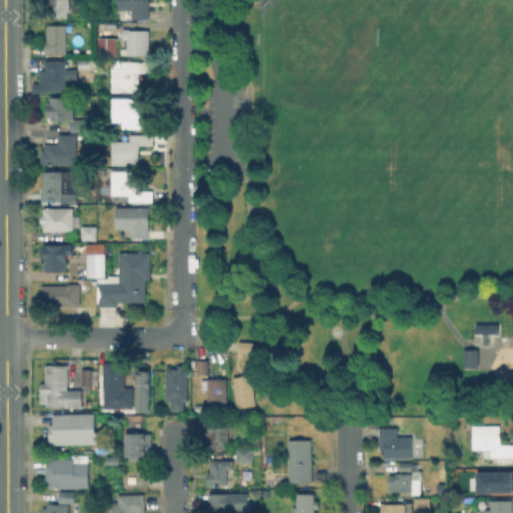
[(69,0),(70,11),(68,11),(68,16),(50,17),(50,10),(48,10),(48,3),(50,3),(50,0),(69,0)]
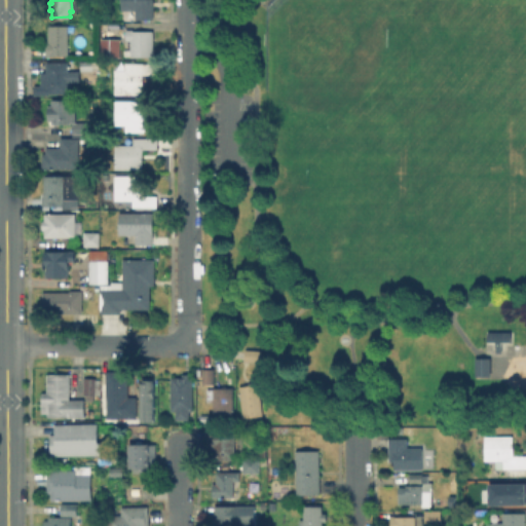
[(153,0),(154,19),(127,19),(127,11),(128,11),(128,9),(121,9),(121,8),(115,8),(115,3),(122,3),(122,0),(153,0)]
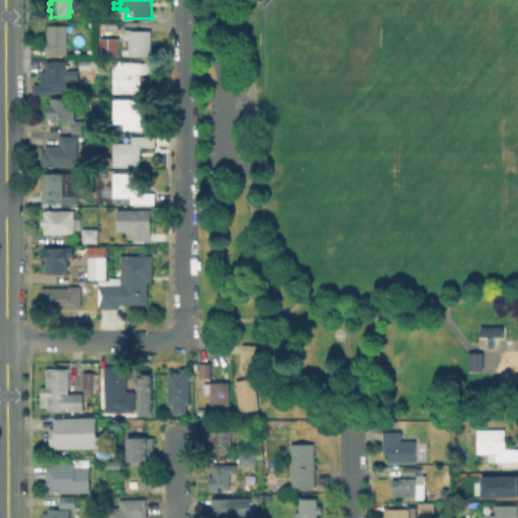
[(67,24),(67,47),(70,47),(70,53),(67,53),(67,54),(47,55),(47,40),(49,40),(49,24),(67,24)]
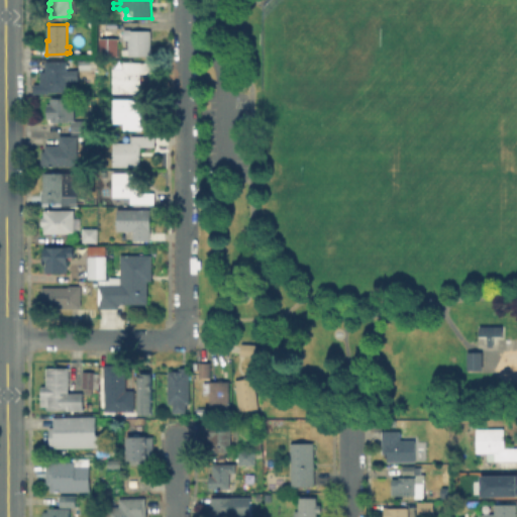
[(150,29),(150,56),(128,55),(128,38),(124,38),(124,28),(131,28),(131,29),(150,29)]
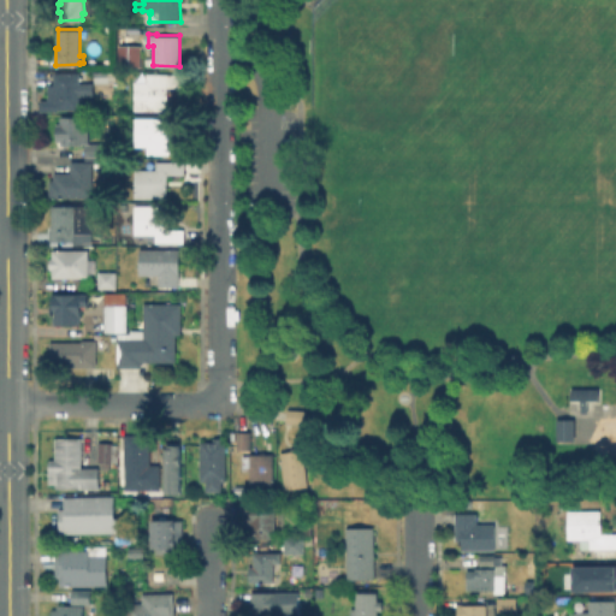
[(141,45),(141,66),(119,66),(119,43),(141,45)]
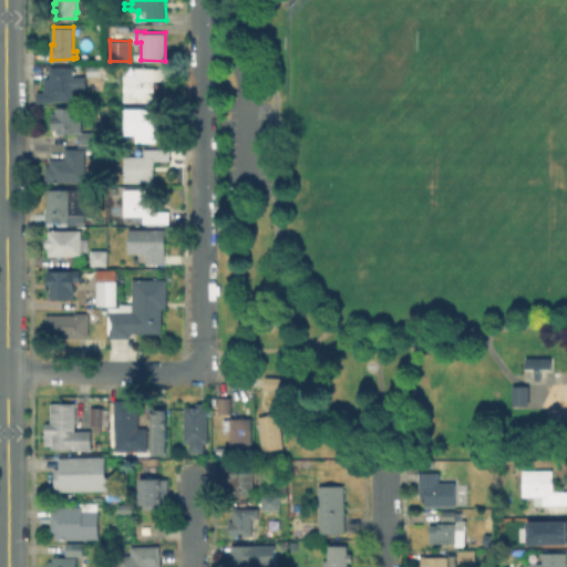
[(100,64),(101,74),(88,74),(88,73),(84,74),(84,66),(86,66),(86,65),(100,64)]
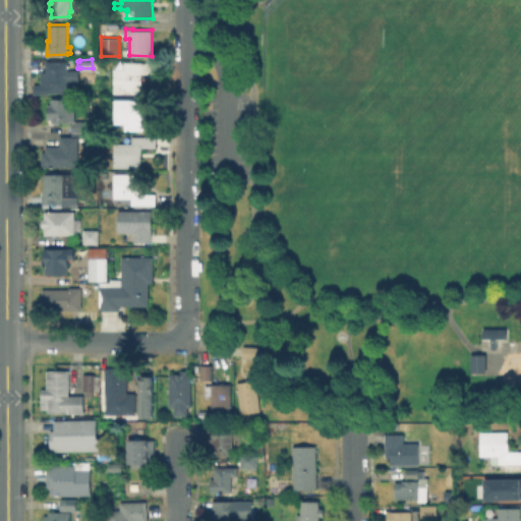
[(67,61),(68,92),(49,92),(49,75),(47,75),(46,61),(67,61)]
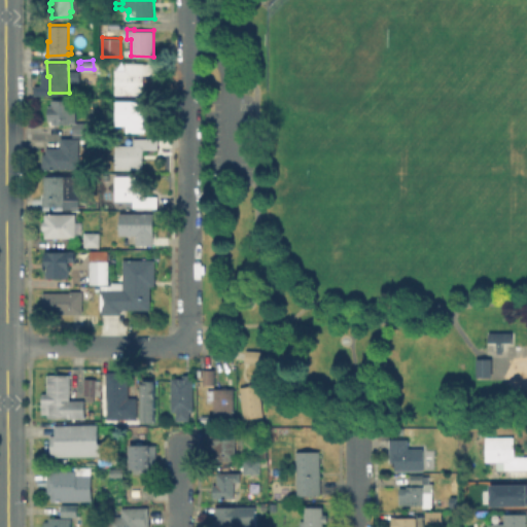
[(157,63),(157,74),(143,74),(143,94),(115,94),(115,63),(157,63)]
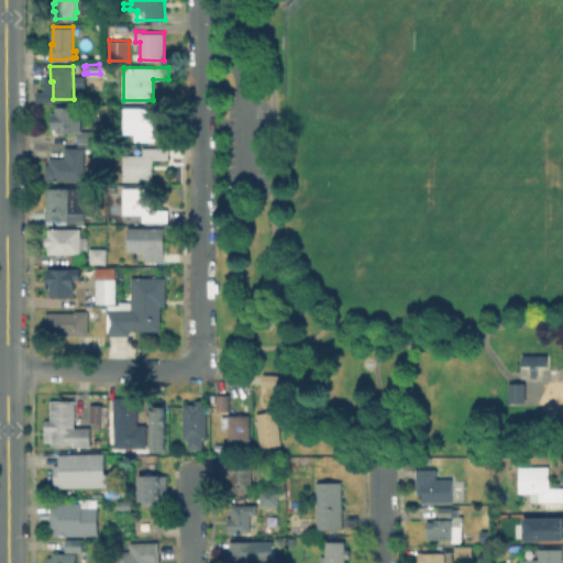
[(76,105),(76,119),(81,119),(81,130),(92,130),(92,131),(98,131),(98,140),(92,140),(92,142),(77,142),(77,131),(76,131),(76,132),(56,132),(56,129),(53,129),(52,112),(56,112),(56,105),(76,105)]
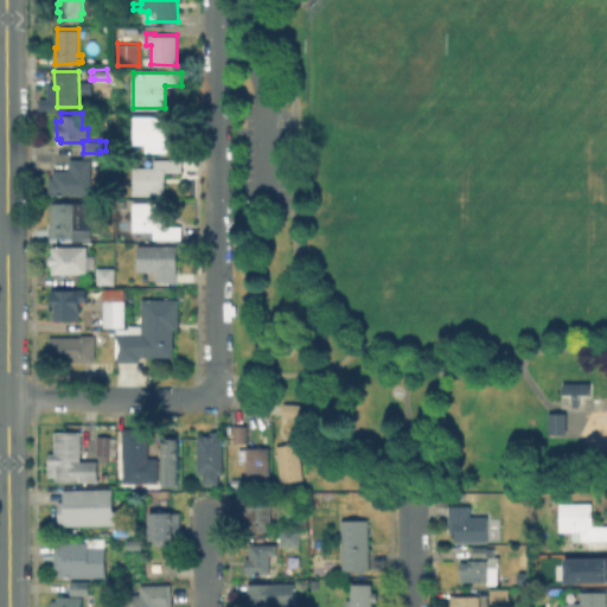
[(180,139),(180,152),(145,151),(145,144),(133,144),(133,115),(165,115),(165,139),(180,139)]
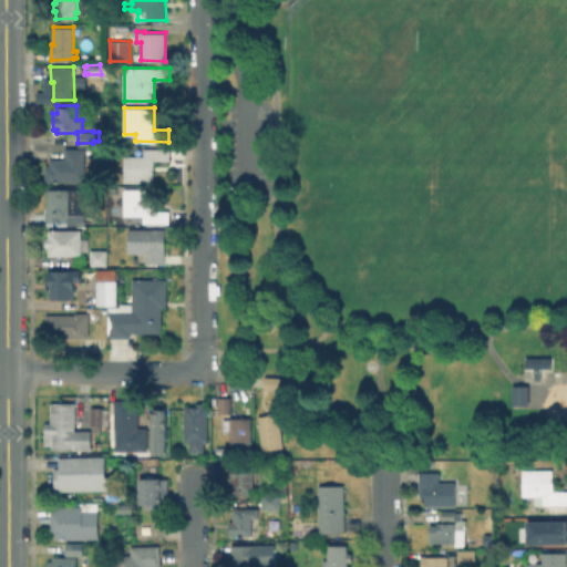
[(85,148),(85,181),(47,181),(47,165),(50,165),(50,158),(65,158),(65,147),(85,148)]
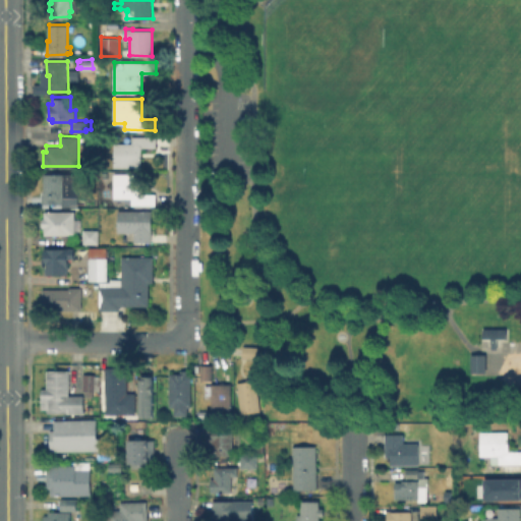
[(156,136),(156,147),(141,148),(141,167),(114,167),(114,142),(124,142),(124,136),(132,136),(156,136)]
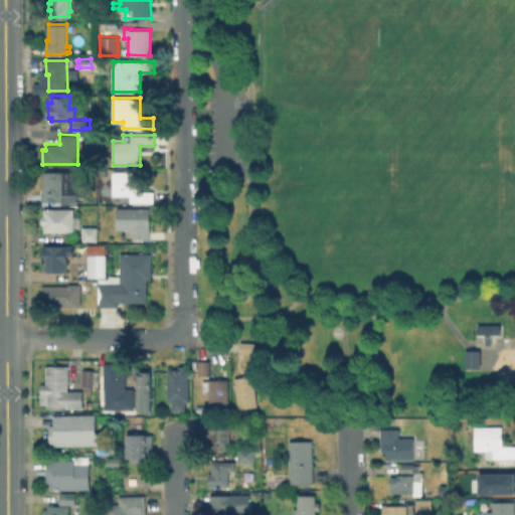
[(77,194),(77,203),(62,203),(62,201),(42,201),(42,191),(43,191),(43,171),(78,171),(78,194),(77,194)]
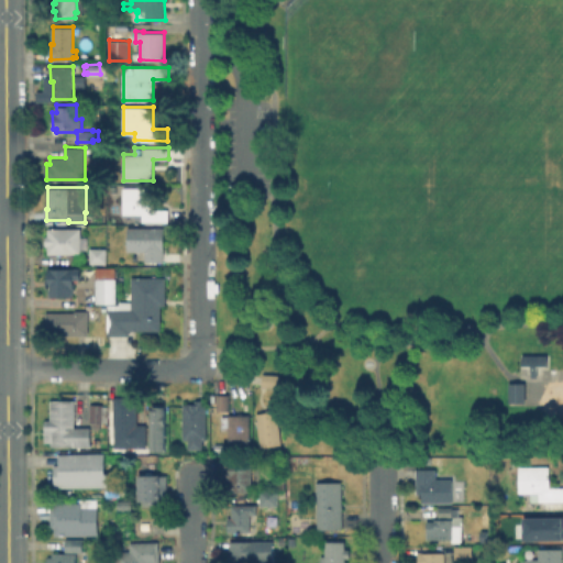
[(168,209),(168,221),(143,220),(134,220),(134,213),(123,213),(123,187),(153,187),(153,209),(168,209)]
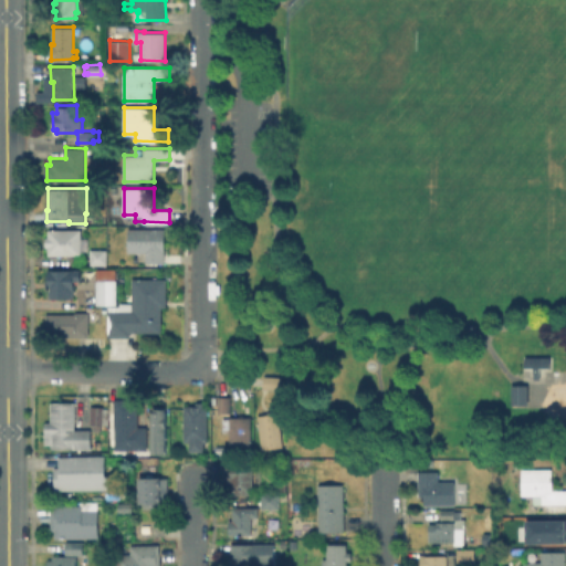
[(165,229),(165,262),(146,262),(146,252),(128,252),(128,228),(165,229)]
